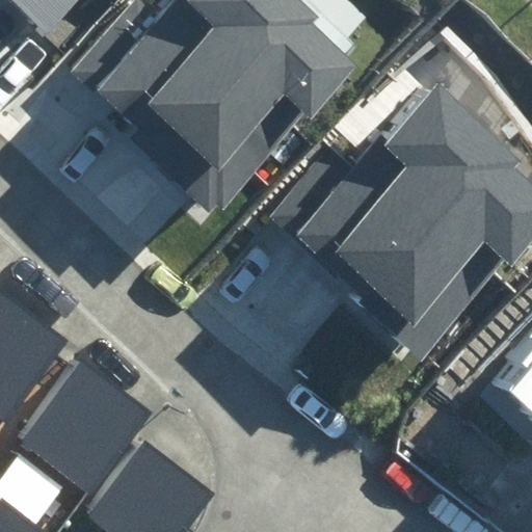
[(14,0),(47,32),(78,0),(14,0)]
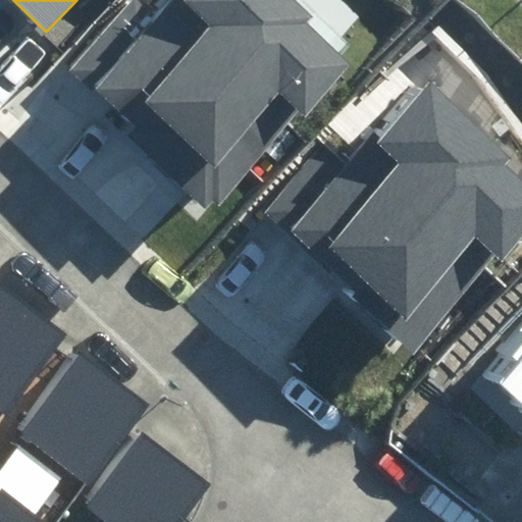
[(146,0),(134,0),(73,71),(139,126),(129,139),(212,208),(219,200),(223,204),(301,112),(307,117),(353,63),(305,23),(316,9),(304,0),(171,0),(161,12),(146,0)]
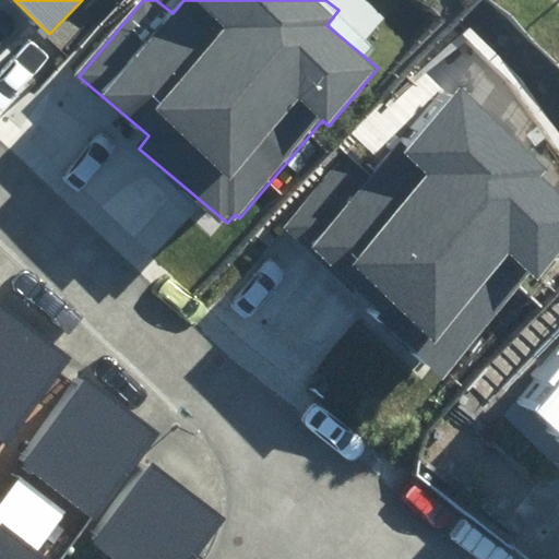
[(349,154),(282,230),(442,371),(531,272),(538,278),(558,254),(558,191),(546,180),(557,168),(465,87),(411,150),(399,140),(370,173),(349,154)]
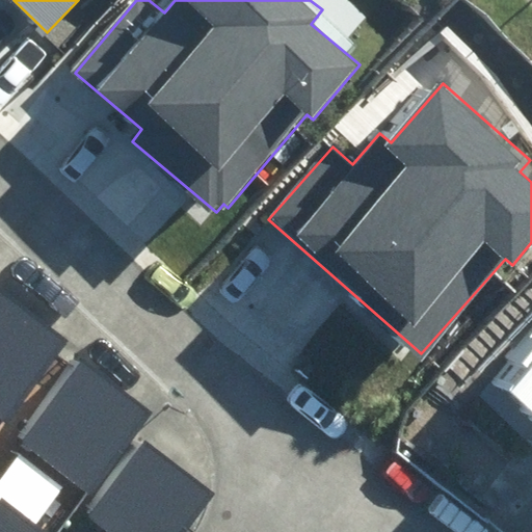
[(0,411),(60,336),(0,288),(0,411)]
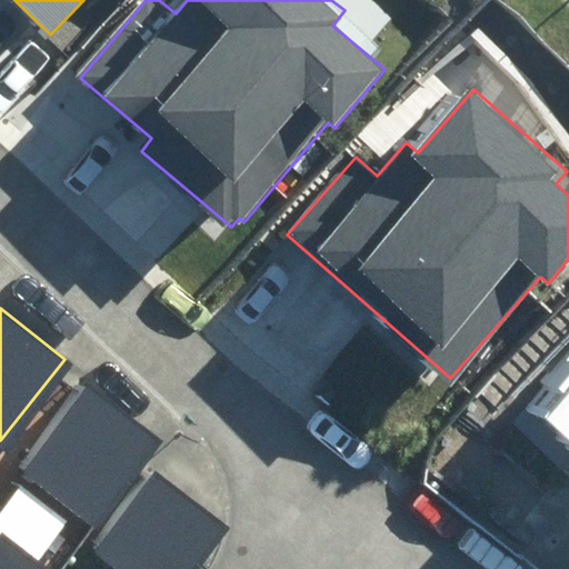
[(568,353),(519,412),(568,453),(568,353)]
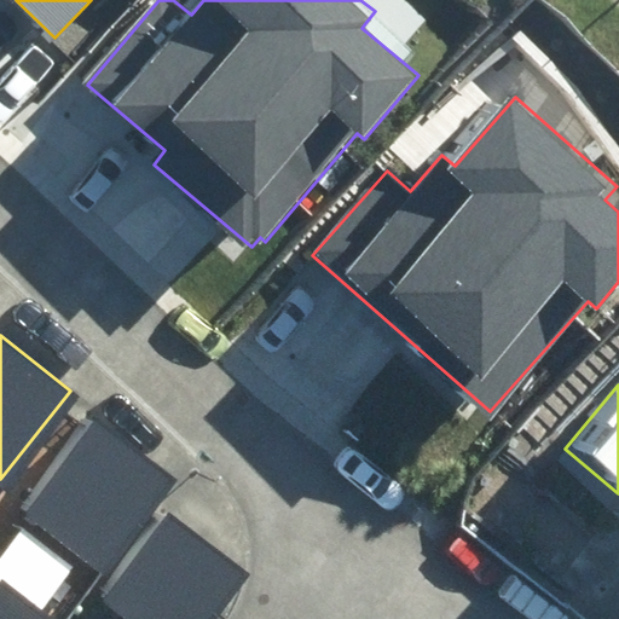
[(172,472),(93,410),(17,507),(96,567),(172,472)]
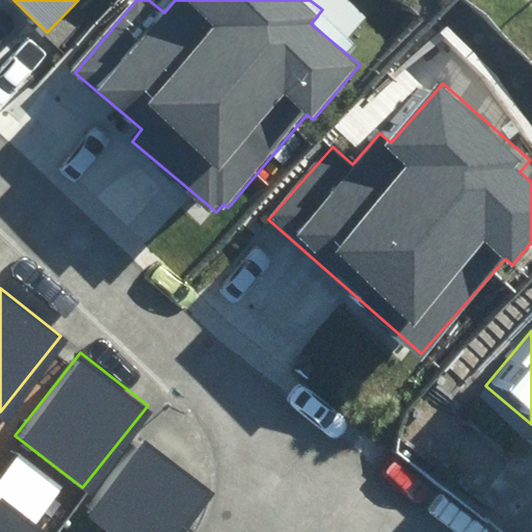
[(167,531),(208,485),(145,432),(84,503),(117,531),(167,531)]
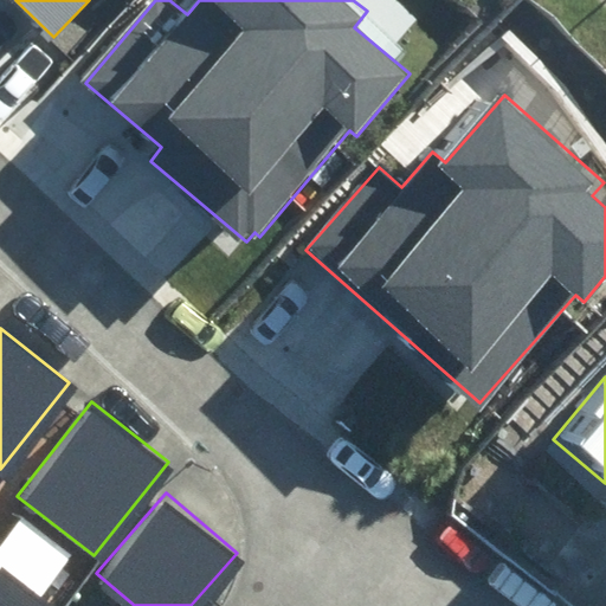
[(0,605),(53,605),(0,566),(0,605)]
